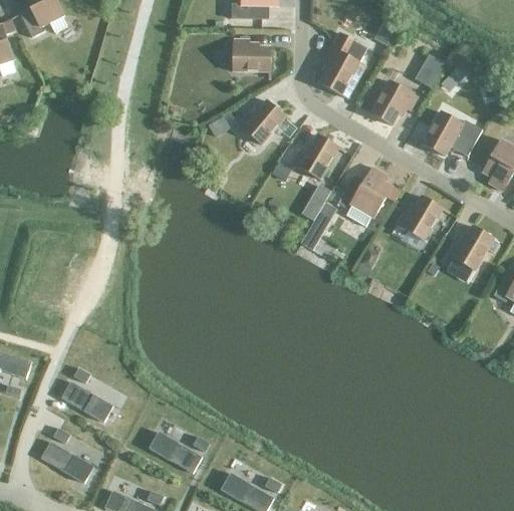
[(20,14),(31,37),(44,31),(41,26),(49,22),(54,32),(66,26),(61,16),(63,15),(56,0),(26,0),(30,9),(20,14)]
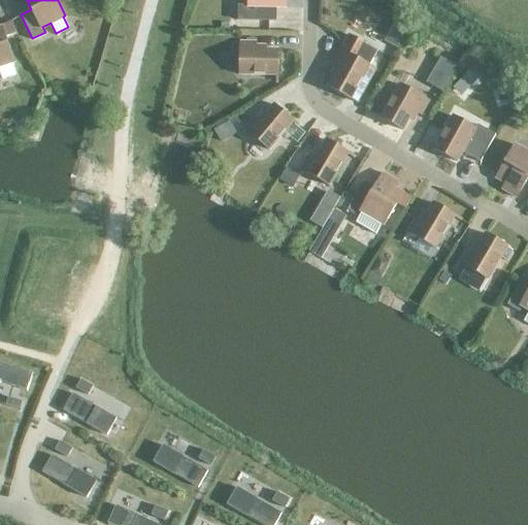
[(248,0),(248,5),(238,5),(238,18),(269,19),(269,6),(286,6),(285,0),(248,0)]
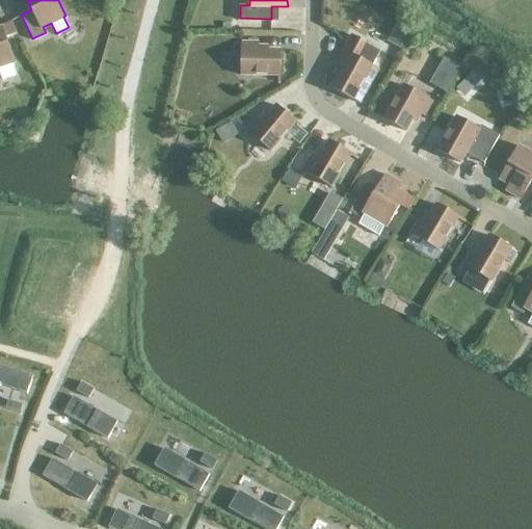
[(0,73),(2,78),(15,74),(11,63),(14,62),(5,36),(16,32),(12,22),(0,26),(0,73)]
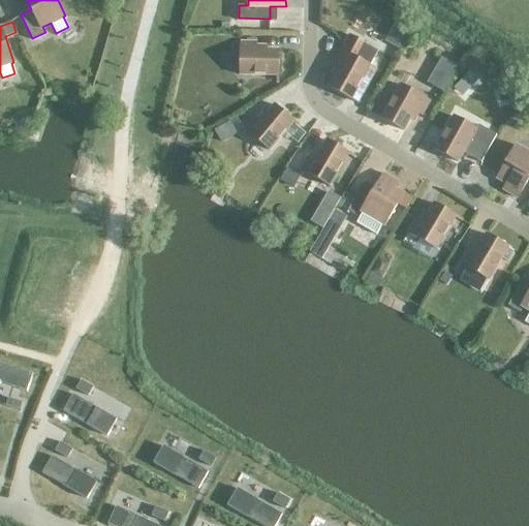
[(340,66),(329,86),(351,98),(370,65),(378,50),(349,33),(341,49),(333,62),(340,66)]
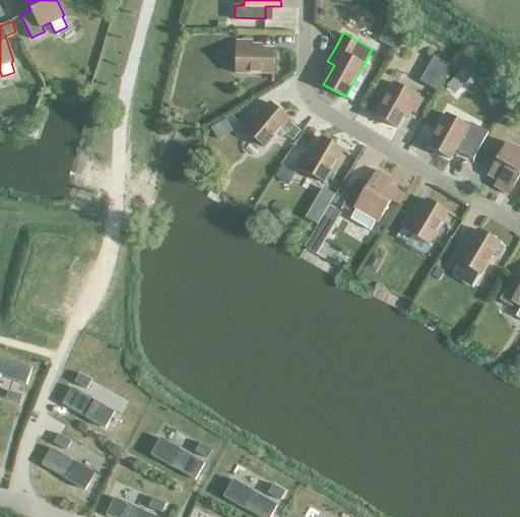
[(236,40),(236,72),(273,73),(273,48),(252,48),(252,40),(236,40)]
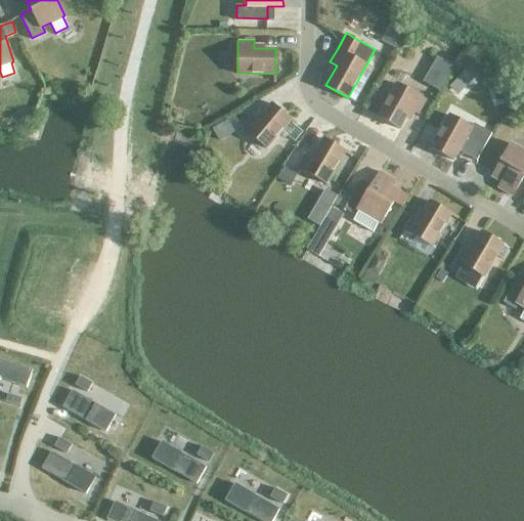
[(436,54),(431,63),(448,73),(452,63),(436,54)]
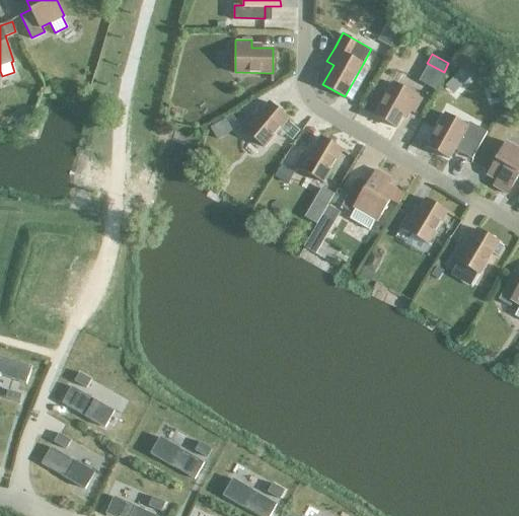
[(459,67),(453,74),(462,82),(468,76),(459,67)]
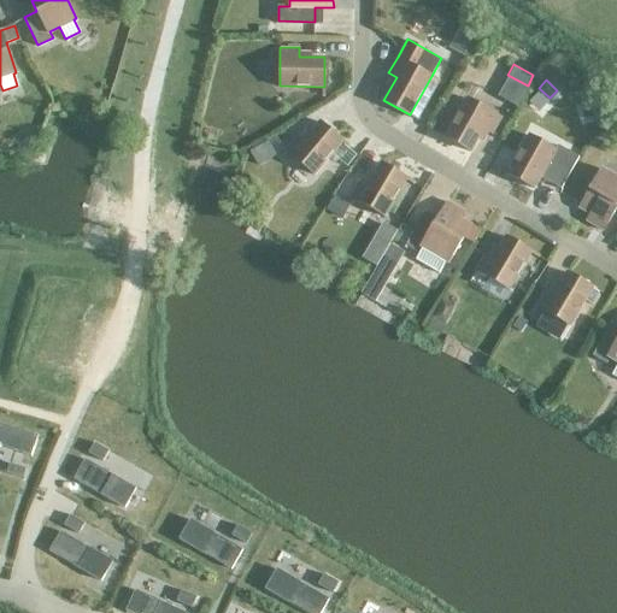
[(491,133),(500,116),(466,98),(445,136),(470,151),(483,128),(491,133)]
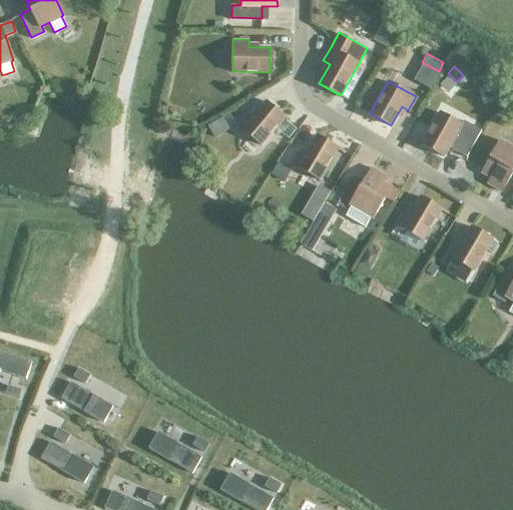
[(236,123),(261,144),(285,116),(266,100),(251,116),(246,112),(236,123)]
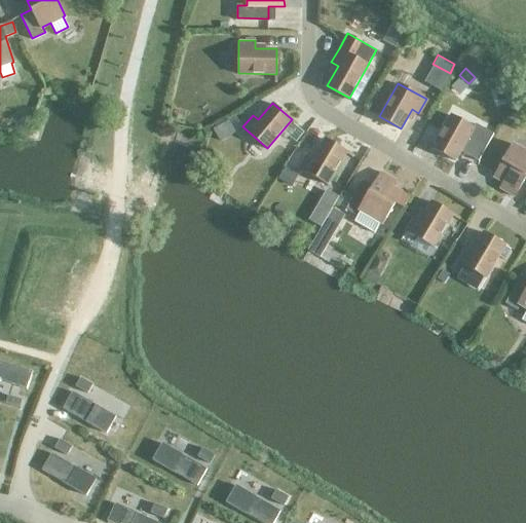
[(450,114),(433,148),(454,160),(460,150),(463,151),(477,159),(492,133),(476,122),(473,126),(450,114)]
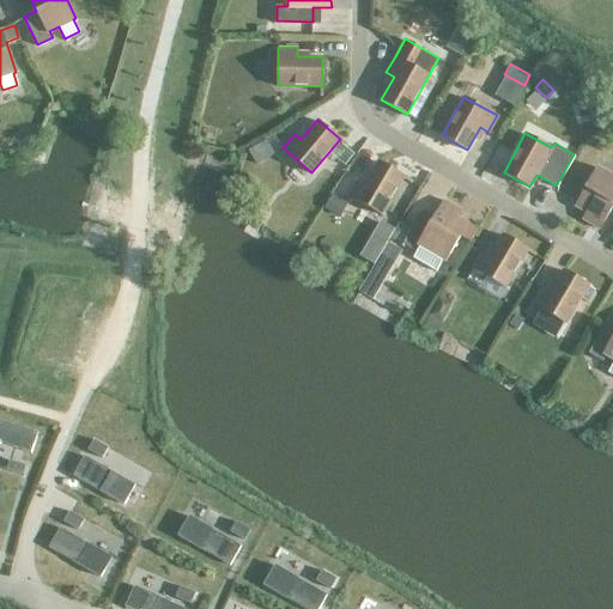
[(265,136),(247,147),(255,162),(273,151),(265,136)]
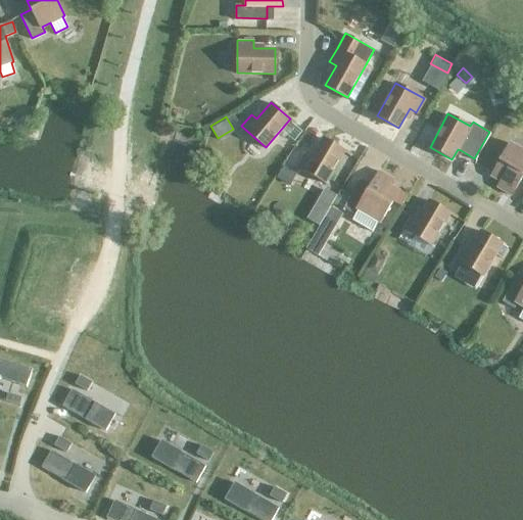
[(297,166),(325,182),(344,150),(323,137),(312,156),(304,152),(297,166)]
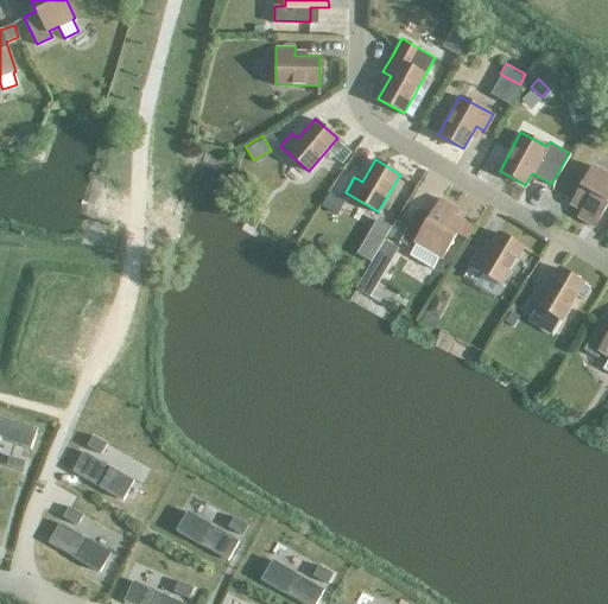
[(607,173),(593,165),(570,203),(581,210),(577,216),(594,226),(607,201),(607,173)]
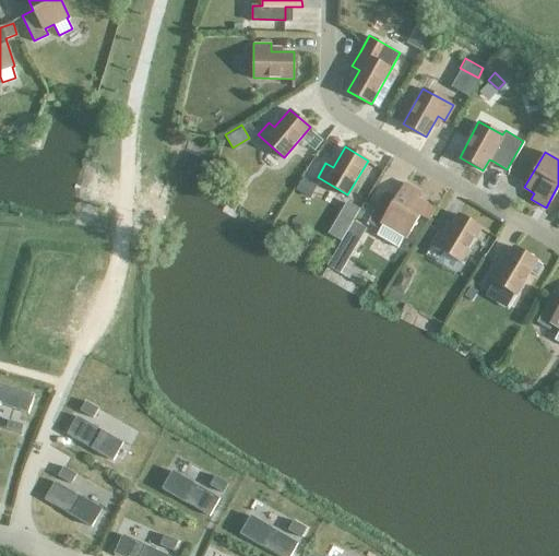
[(304,175),(295,188),(308,196),(317,182),(304,175)]
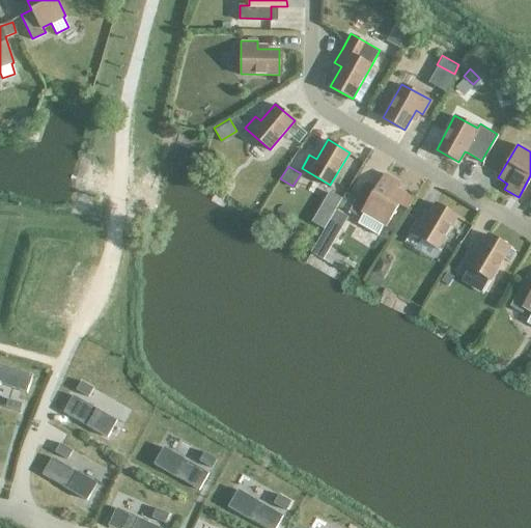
[(365,181),(348,211),(361,218),(358,222),(365,227),(378,233),(383,224),(385,225),(398,203),(408,209),(414,198),(404,192),(395,187),(398,182),(385,173),(376,187),(365,181)]
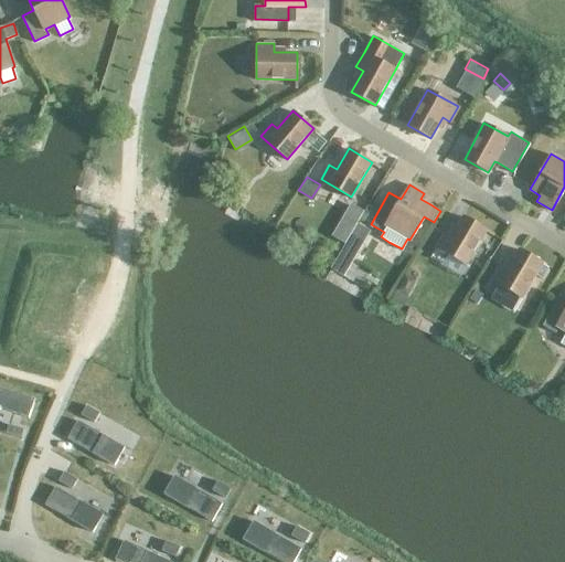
[(351,202),(332,234),(344,242),(356,222),(364,210),(351,202)]
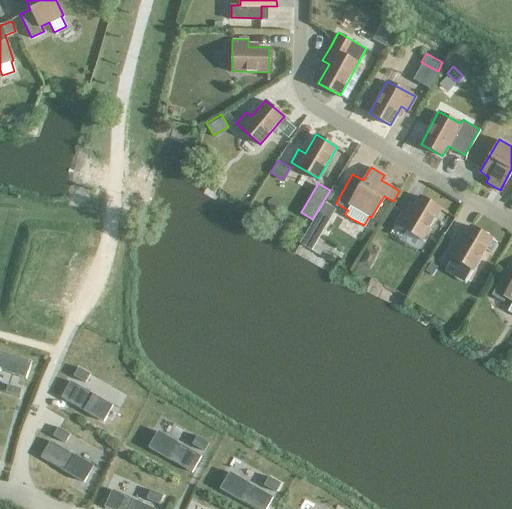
[(422,240),(441,208),(419,195),(408,214),(402,210),(394,223),(422,240)]
